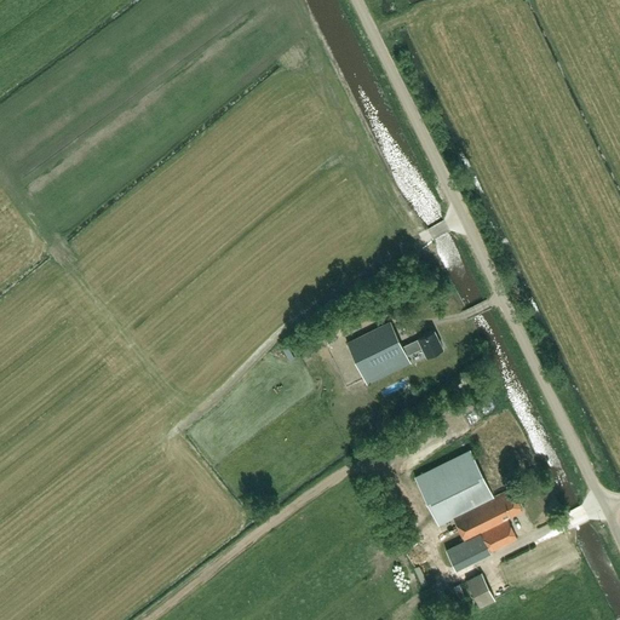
[(425,356),(442,349),(432,331),(415,339),(417,340),(402,348),(390,323),(346,344),(367,385),(409,365),(407,357),(422,349),(425,356)]
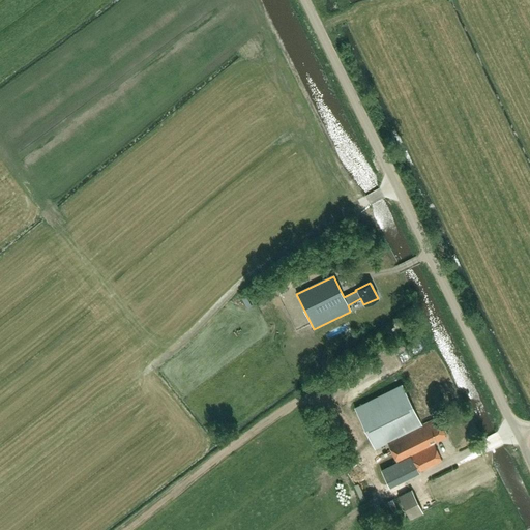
[(290,305),(294,317),(301,315),(297,303),(290,305)]
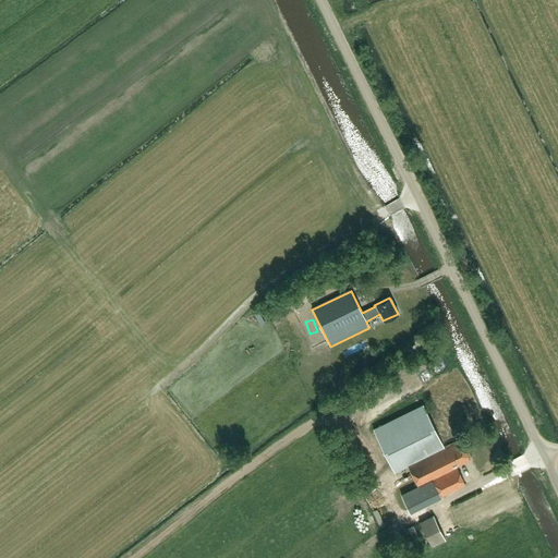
[(438,372),(445,370),(443,360),(436,361),(438,372)]
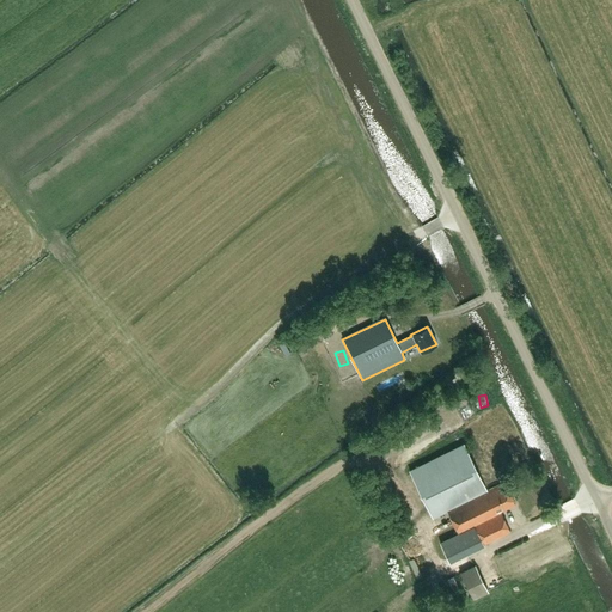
[(464,444),(409,471),(432,516),(433,518),(447,510),(459,533),(440,543),(450,562),(477,548),(510,532),(500,510),(515,503),(506,484),(495,489),(494,487),(487,490),(464,444)]
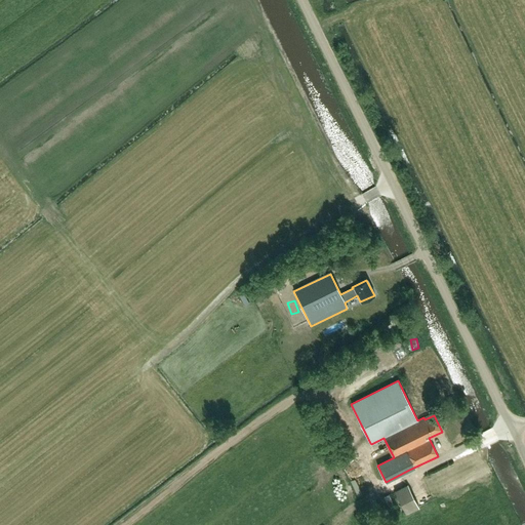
[(355,481),(349,483),(354,498),(361,495),(355,481)]
